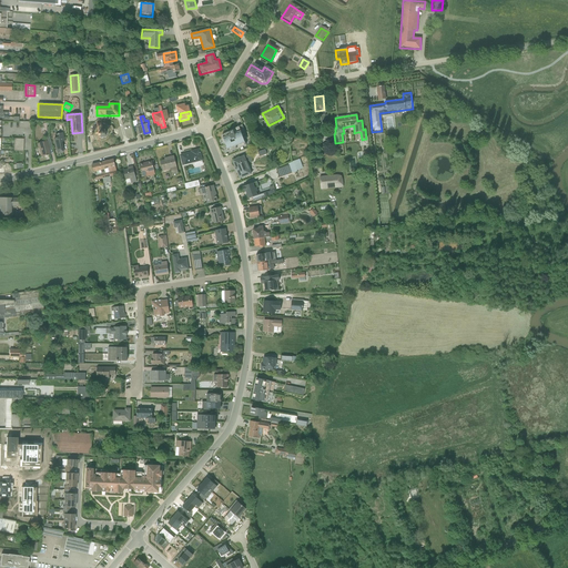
[(144,133),(140,117),(134,118),(138,135),(144,133)]
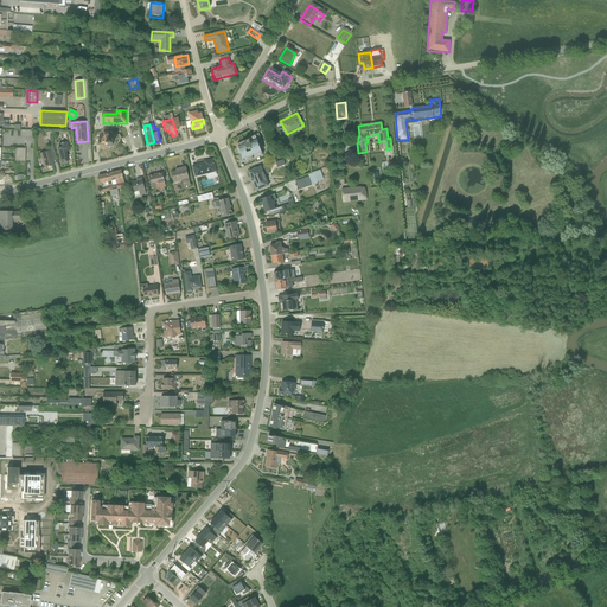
[(241,161),(261,154),(255,140),(236,148),(241,161)]
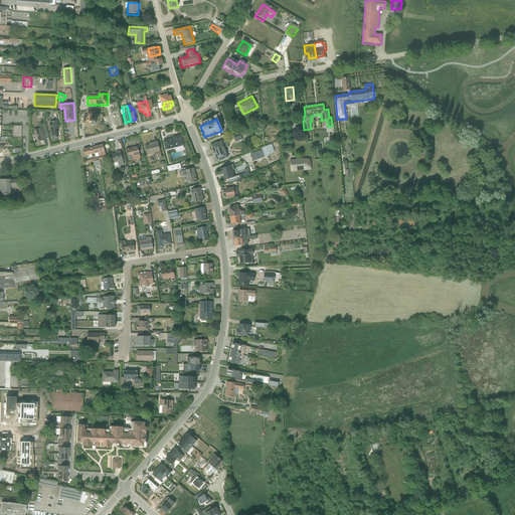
[(48,126),(51,140),(58,138),(56,129),(59,129),(57,121),(50,122),(51,125),(48,126)]
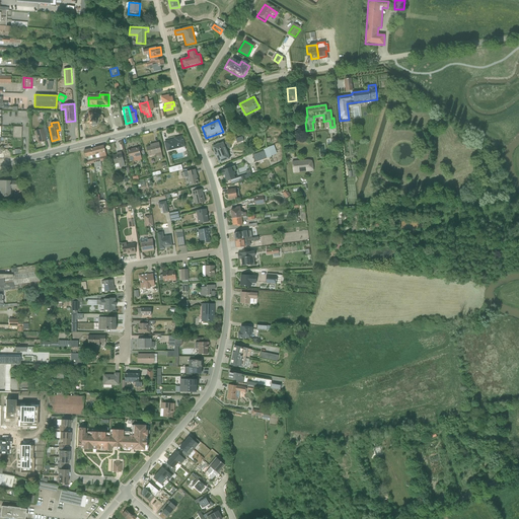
[(21,128),(12,127),(12,138),(20,139),(21,128)]
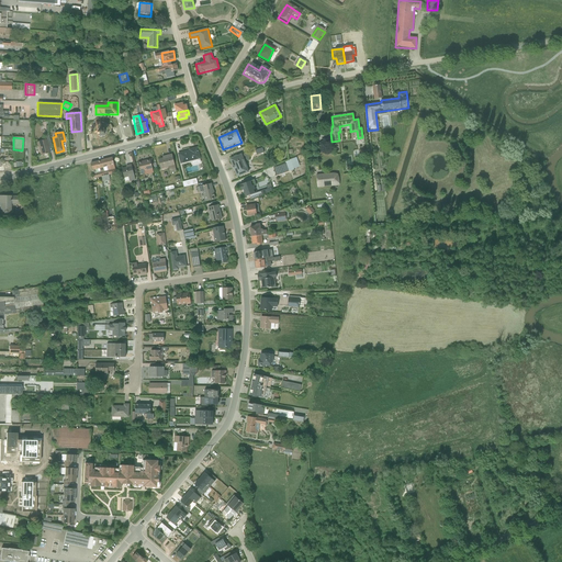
[(48,154),(49,154),(48,148),(46,139),(36,142),(40,156),(48,154)]
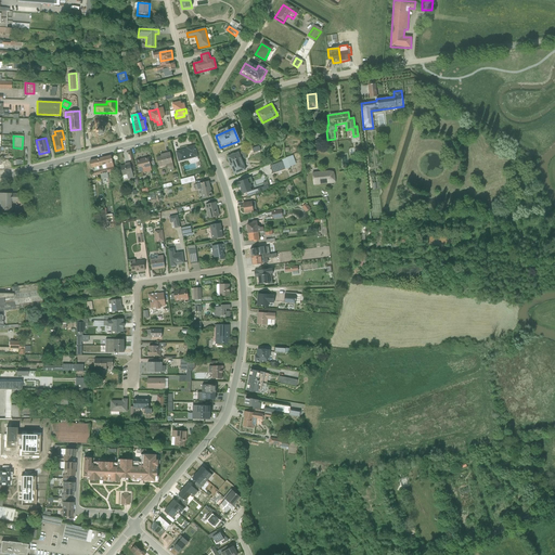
[(186,149),(176,152),(179,163),(198,157),(195,145),(186,147),(186,149)]
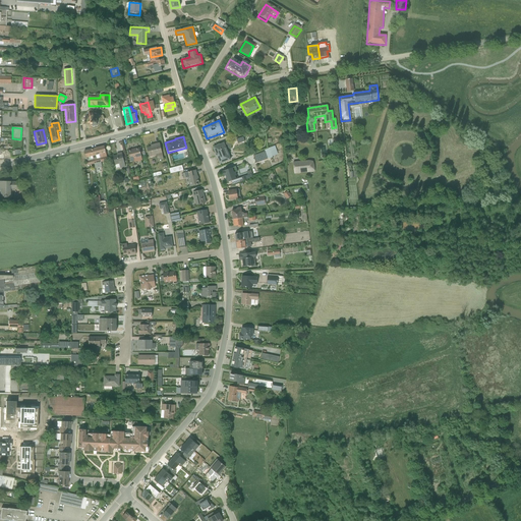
[(158,161),(164,159),(160,142),(156,143),(156,146),(152,147),(148,148),(150,157),(156,155),(158,161)]
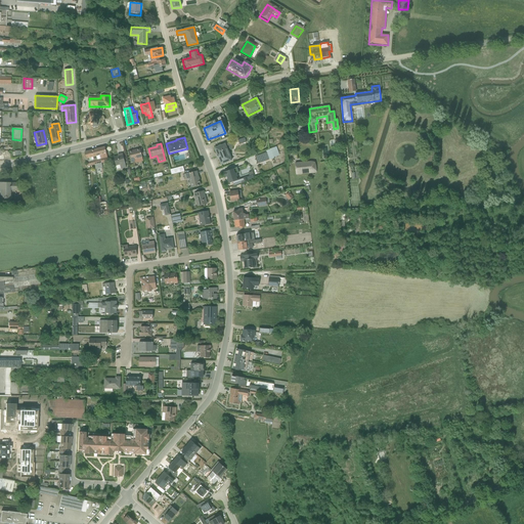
[(220,166),(231,161),(224,143),(213,148),(220,166)]
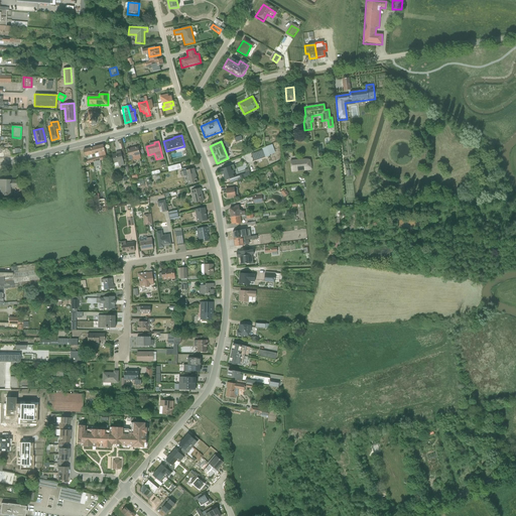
[(100,160),(107,159),(104,145),(97,146),(100,160)]
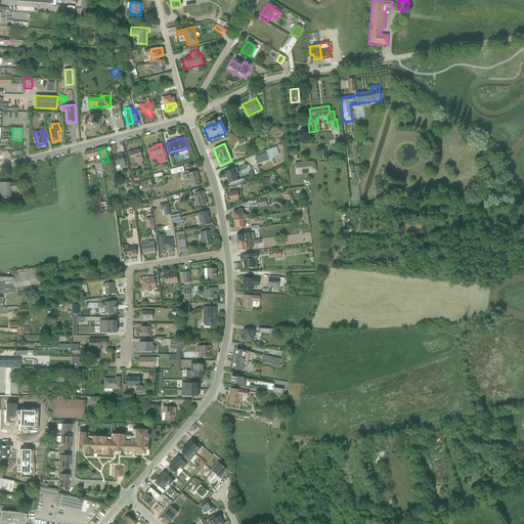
[(101,163),(98,148),(91,150),(95,165),(96,170),(102,168),(101,163)]
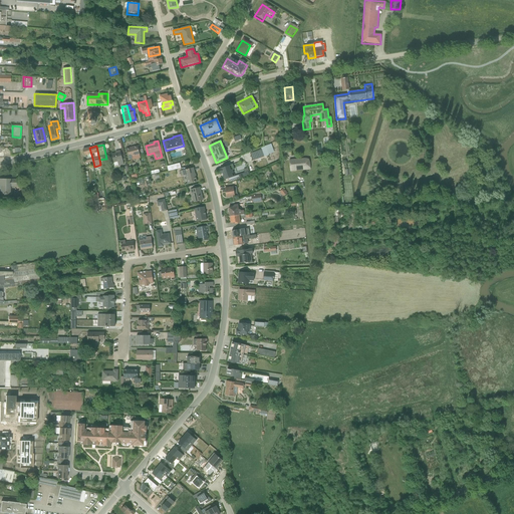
[(133,161),(141,159),(139,152),(138,146),(126,149),(130,160),(133,159),(133,161)]
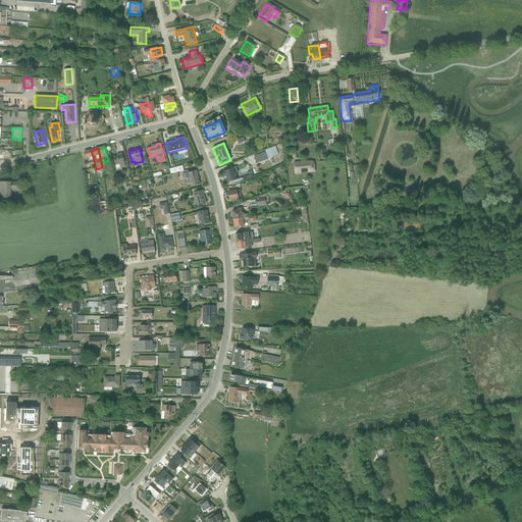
[(88,166),(95,164),(91,150),(85,152),(88,166)]
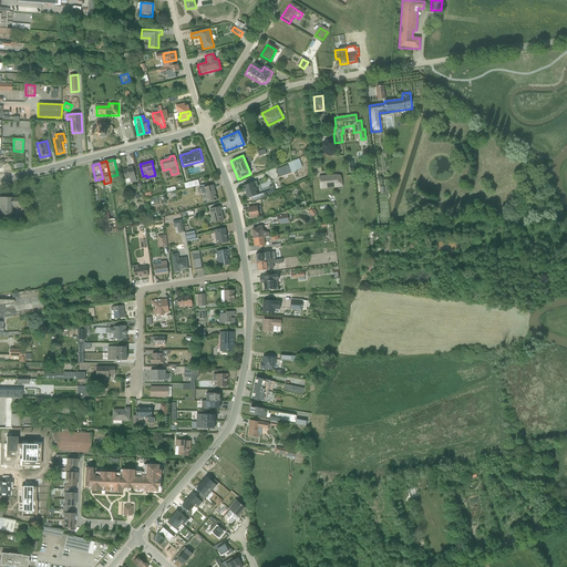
[(285,164),(278,166),(279,168),(274,171),(275,175),(287,171),(285,164)]
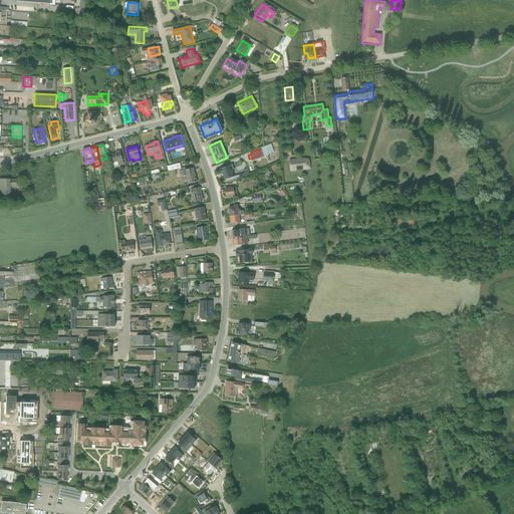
[(118,166),(123,165),(120,151),(117,152),(117,153),(111,155),(114,166),(118,165),(118,166)]
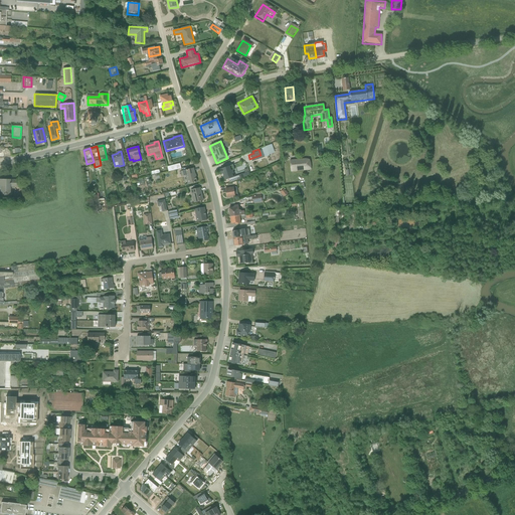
[(167,154),(168,161),(179,159),(177,152),(167,154)]
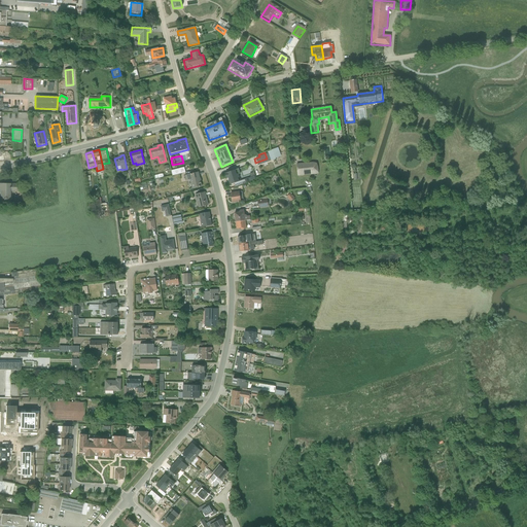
[(293,162),(294,175),(315,174),(315,162),(293,162)]
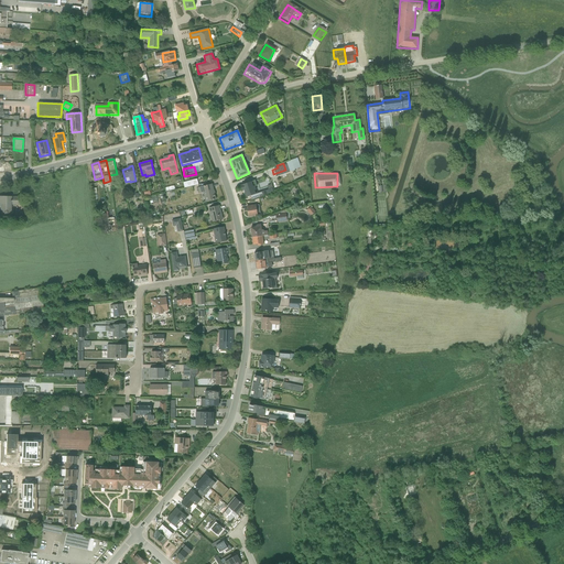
[(242,195),(253,191),(251,183),(240,187),(242,195)]
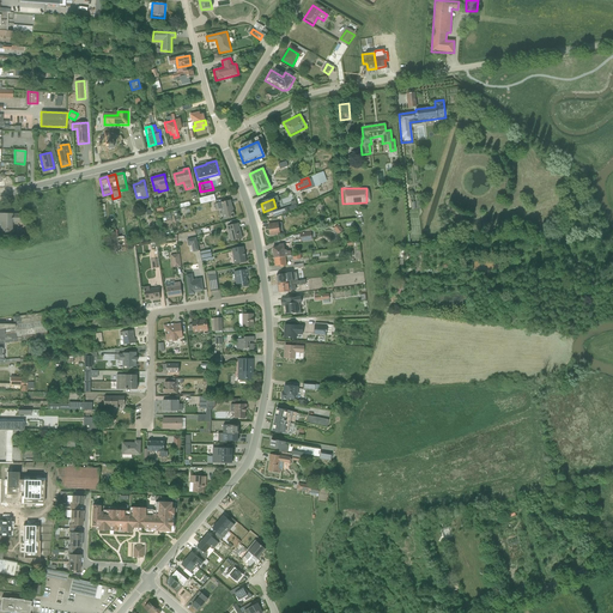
[(222,222),(235,218),(230,200),(214,204),(217,211),(218,210),(222,222)]
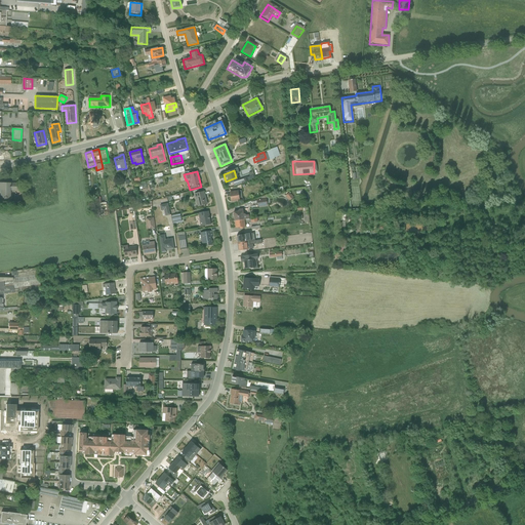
[(0,201),(9,202),(10,191),(19,191),(19,183),(0,182),(0,201)]
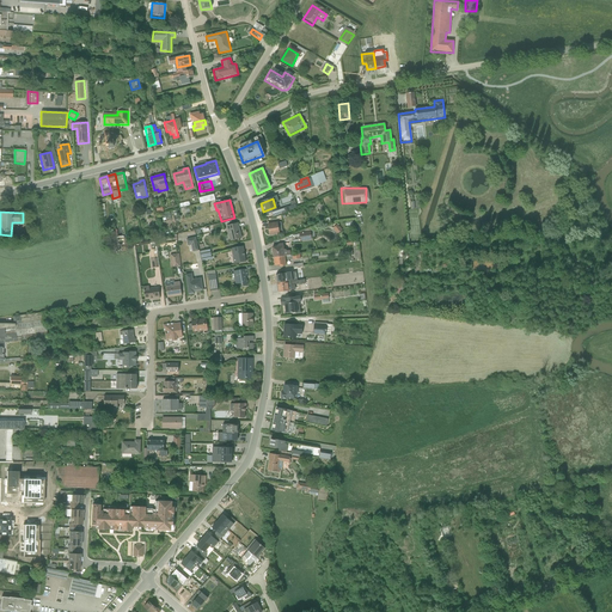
[(268,236),(279,234),(277,222),(265,224),(268,236)]
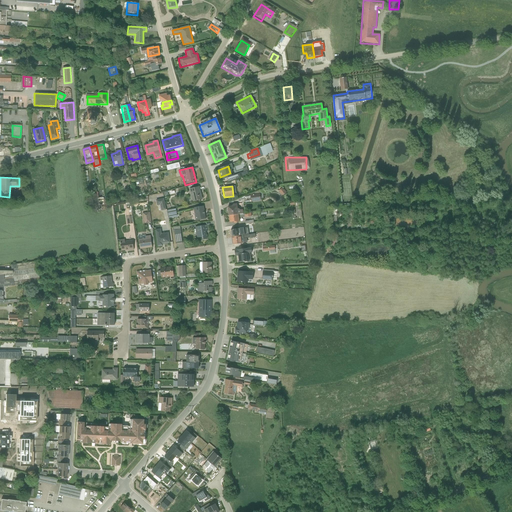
[(192,202),(202,200),(199,187),(189,189),(192,202)]
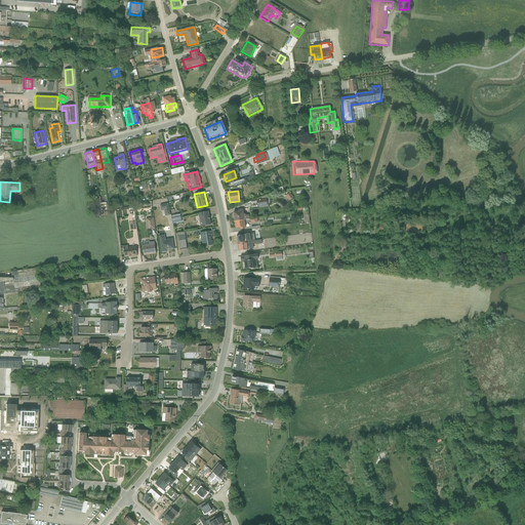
[(267,198),(256,200),(257,206),(267,205),(267,198)]
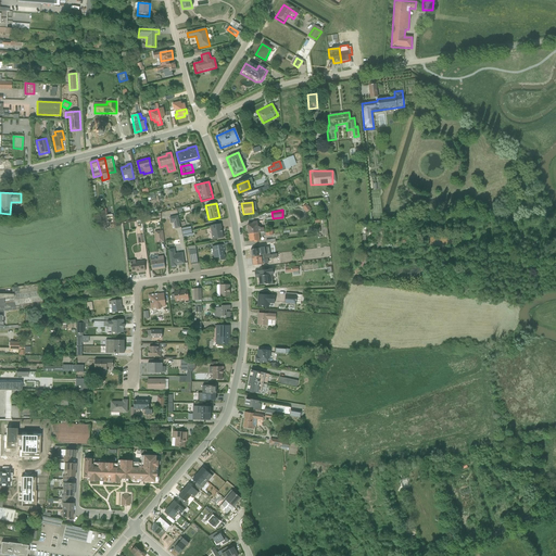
[(176,227),(174,214),(166,216),(167,222),(171,222),(172,227),(176,227)]
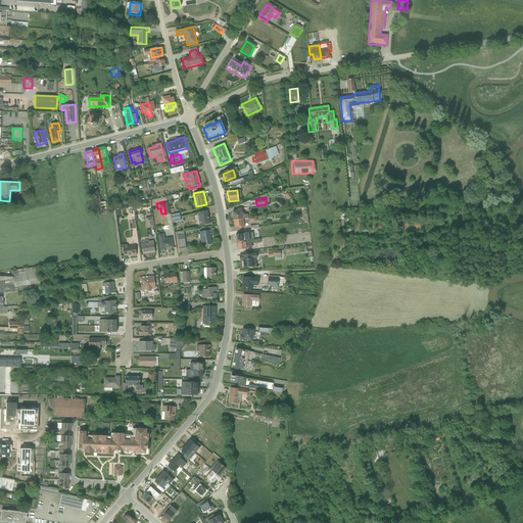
[(232,211),(233,221),(242,220),(241,209),(232,211)]
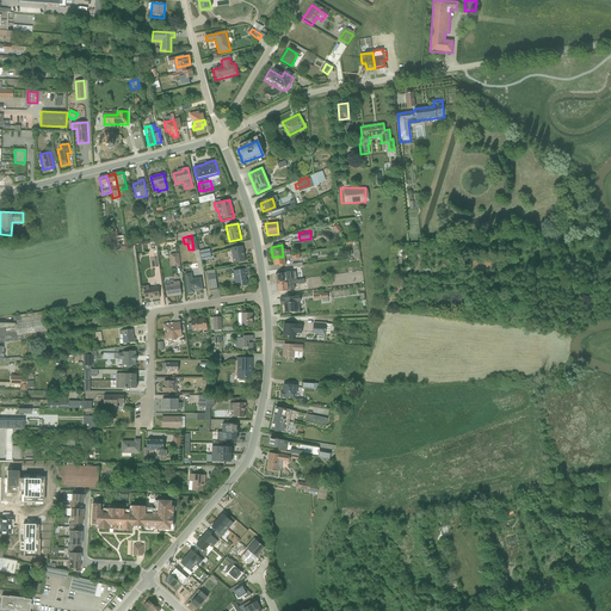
[(233,264),(245,261),(242,246),(230,248),(233,264)]
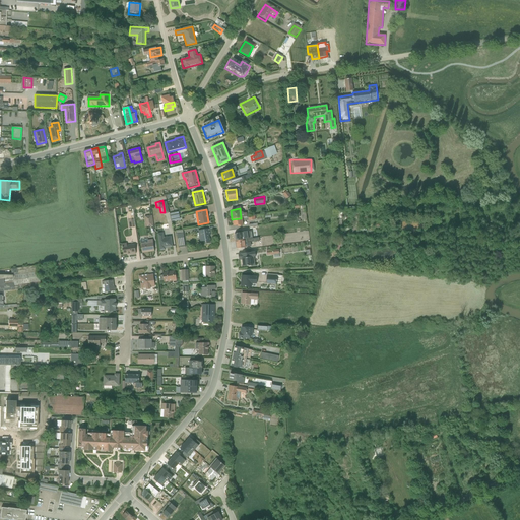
[(233,228),(242,226),(241,218),(232,219),(233,228)]
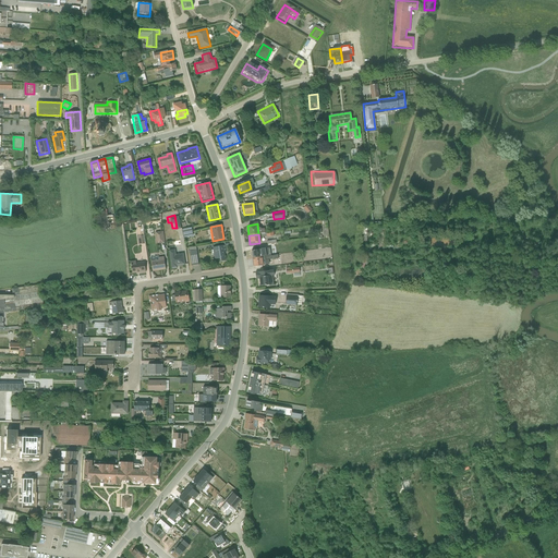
[(215,263),(227,261),(225,245),(213,247),(215,263)]
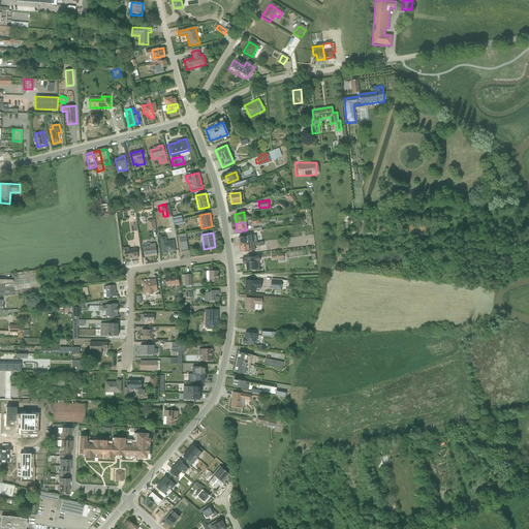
[(186,234),(180,236),(182,252),(189,251),(186,234)]
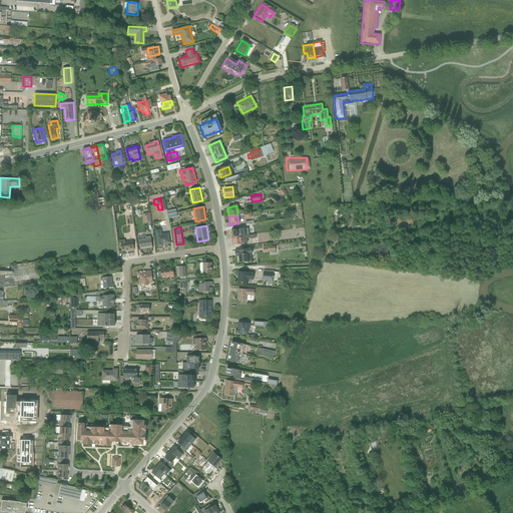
[(230,230),(231,238),(240,237),(239,228),(230,230)]
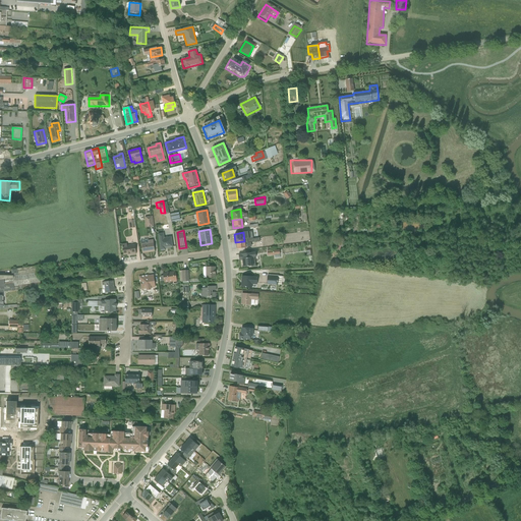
[(158,234),(160,251),(166,250),(166,248),(172,247),(171,237),(164,238),(163,233),(158,234)]
